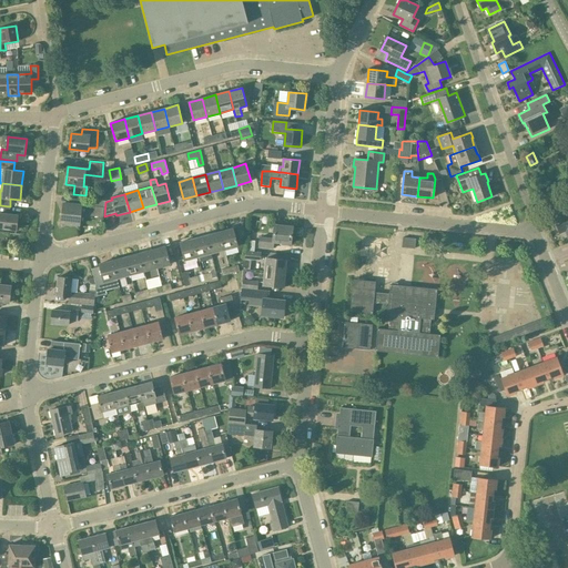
[(63,203),(61,223),(79,225),(81,214),(94,216),(95,208),(104,208),(105,201),(75,198),(75,204),(63,203)]
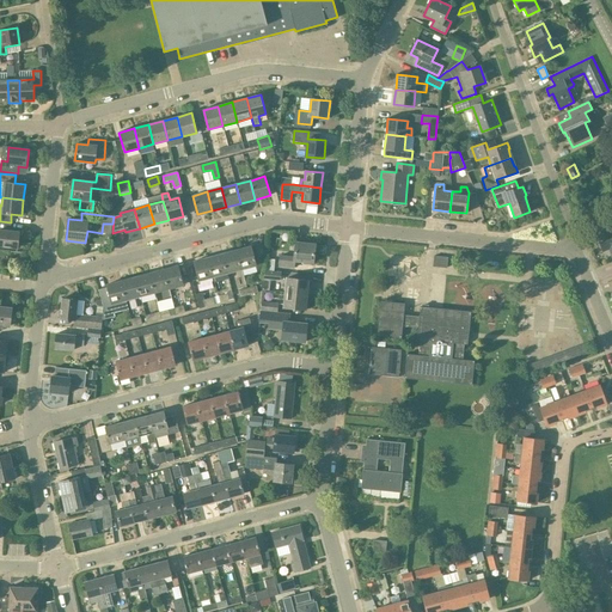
[(11,222),(0,221),(0,245),(18,248),(19,232),(10,231),(11,222)]
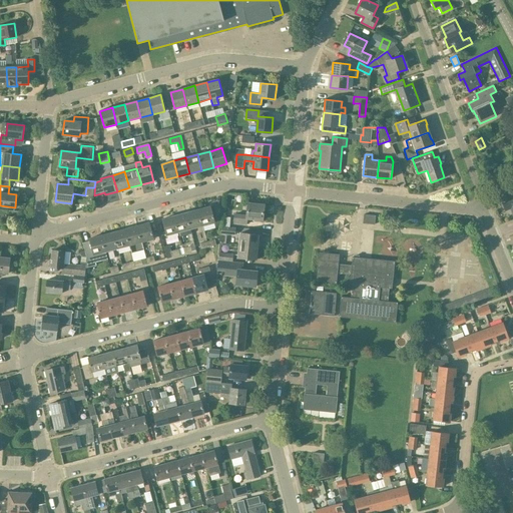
[(512,190),(500,196),(505,210),(511,208),(512,213),(512,190)]
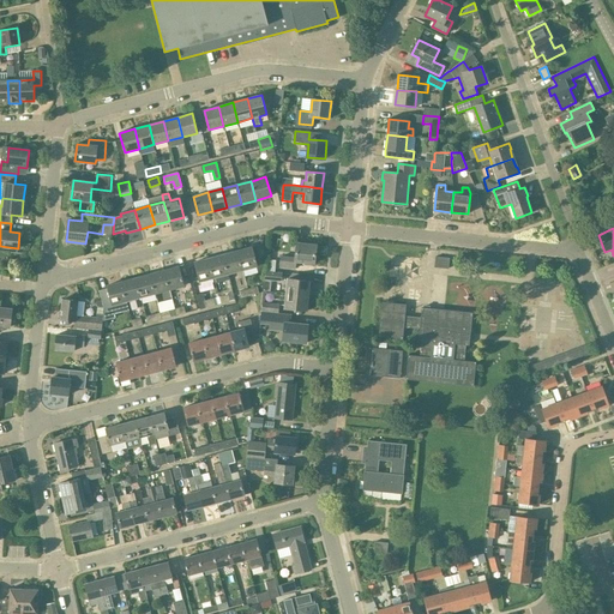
[(298,242),(295,257),(282,256),(281,268),(294,269),(295,262),(314,264),(317,245),(298,242)]
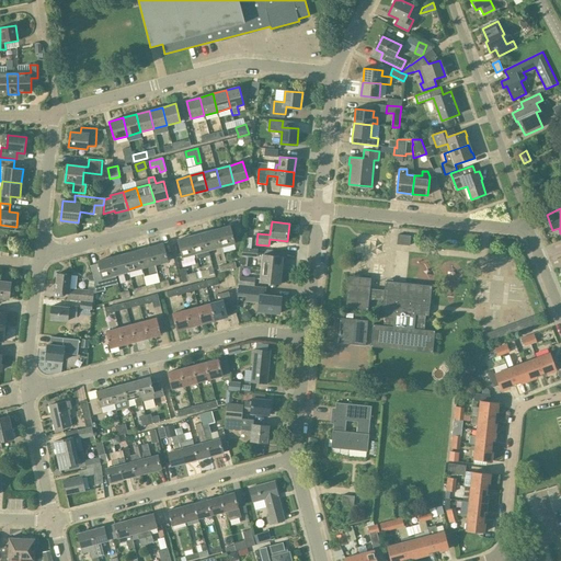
[(217,229),(221,247),(236,243),(230,226),(217,229)]
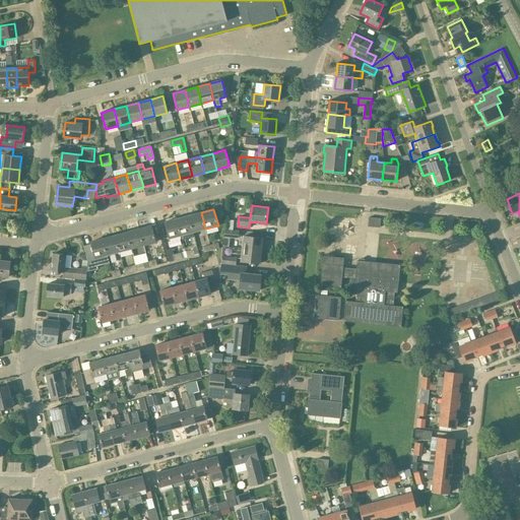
[(193,232),(205,229),(201,212),(189,215),(193,232)]
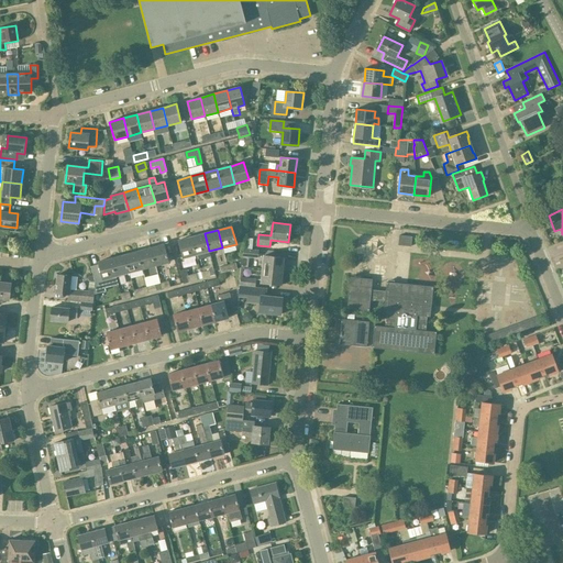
[(196,254),(209,251),(205,233),(191,238),(196,254)]
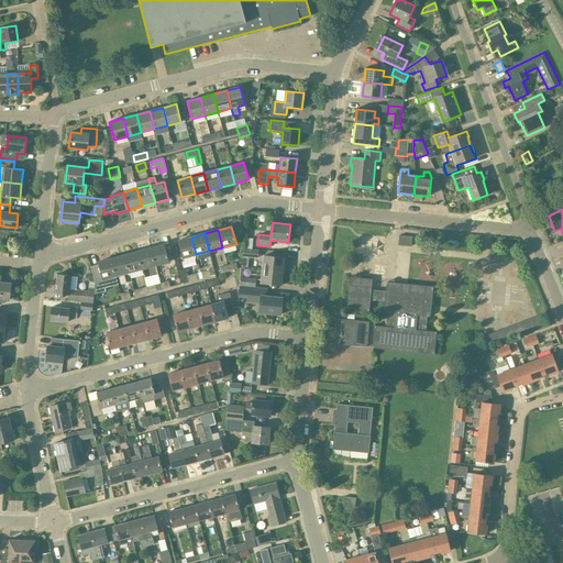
[(411,246),(412,236),(399,235),(398,245),(411,246)]
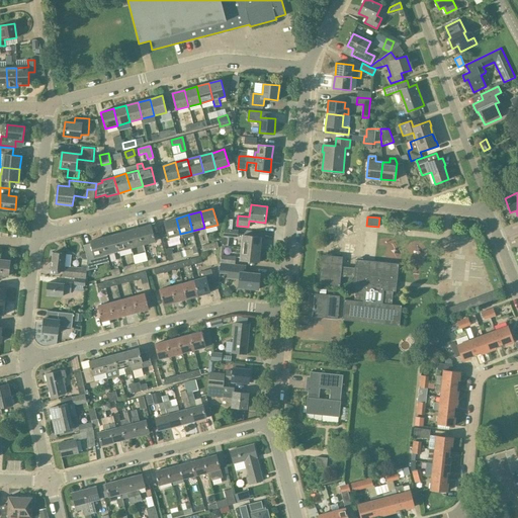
[(168,238),(180,234),(176,219),(164,222),(168,238)]
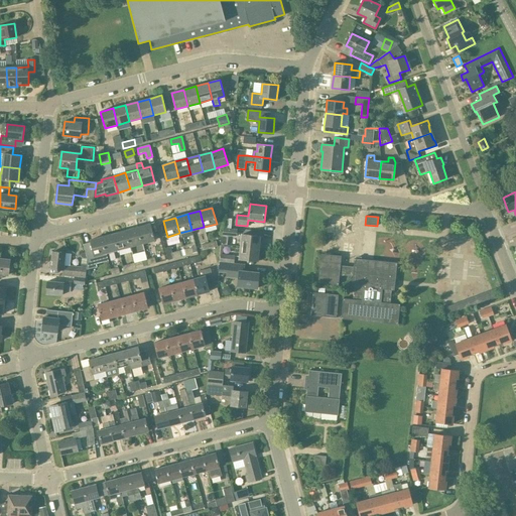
[(138,227),(143,244),(155,240),(151,224),(138,227)]
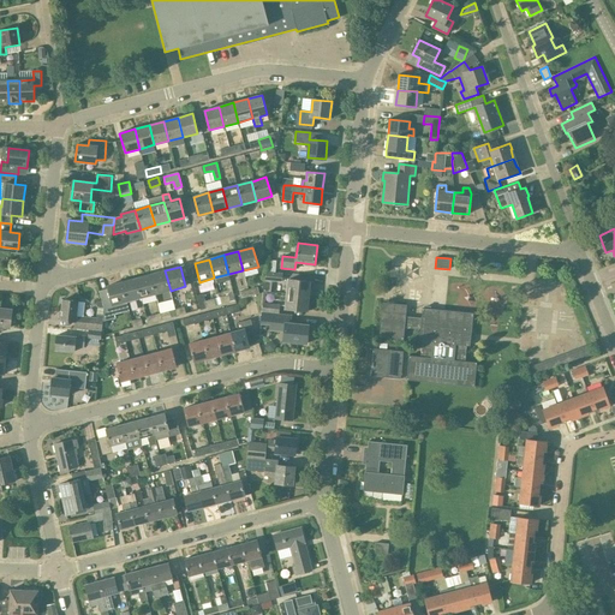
[(156,294),(171,291),(165,270),(150,275),(156,294)]
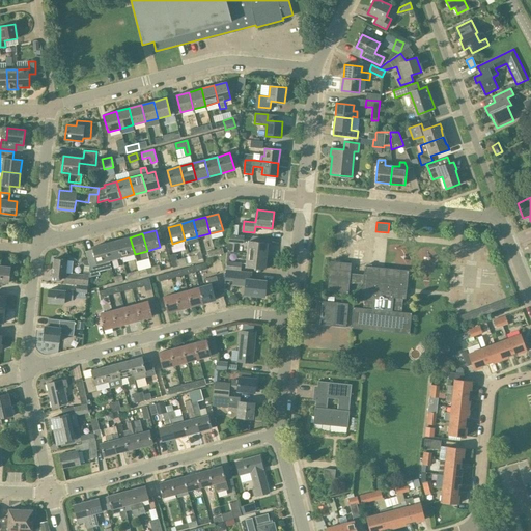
[(245,235),(230,234),(229,242),(244,244),(245,235)]
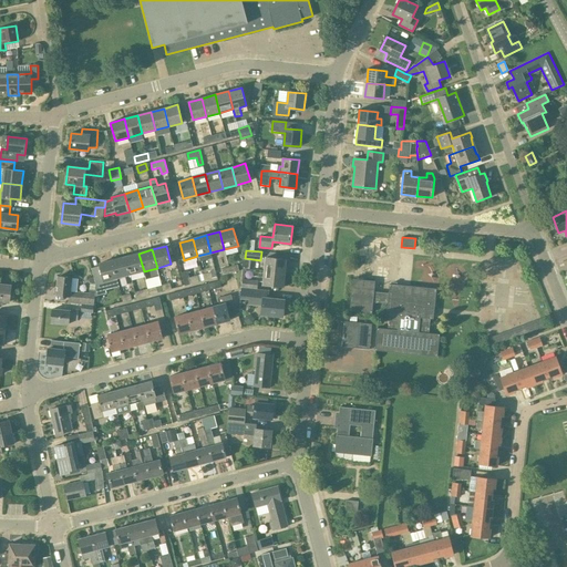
[(131,275),(144,271),(138,254),(125,257),(131,275)]
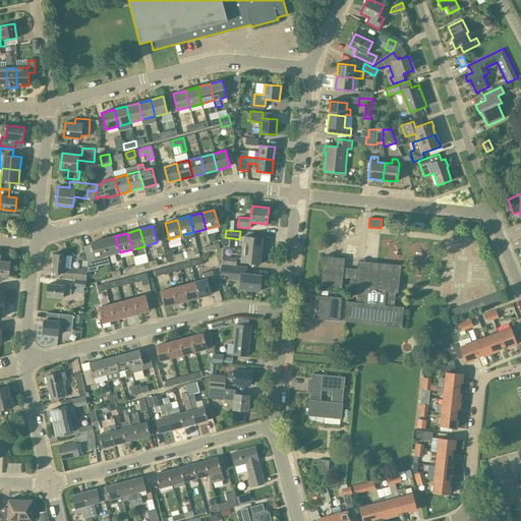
[(108,255),(120,252),(115,236),(103,239),(108,255)]
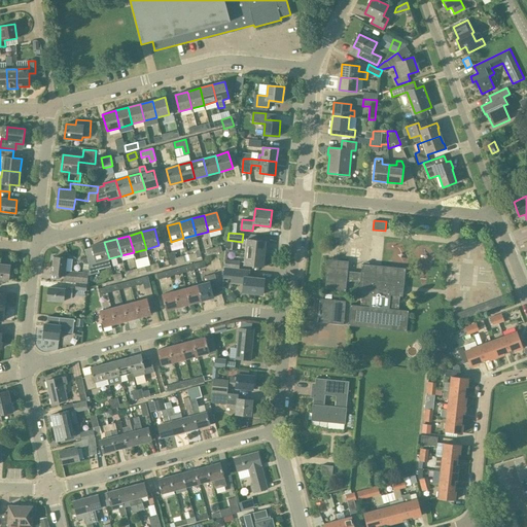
[(246,252),(265,254),(266,242),(247,240),(246,252)]
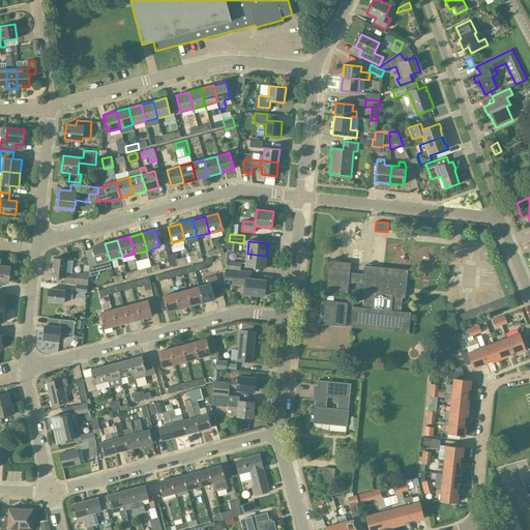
[(96,263),(110,260),(105,243),(92,246),(96,263)]
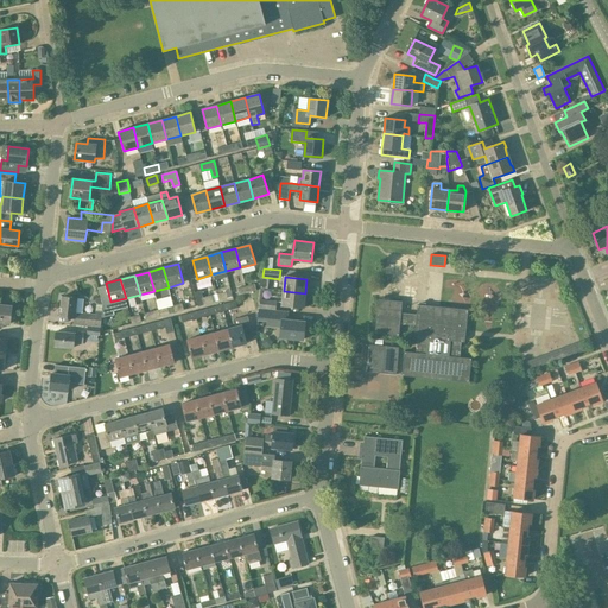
[(204,298),(202,291),(195,293),(198,305),(214,302),(213,296),(204,298)]
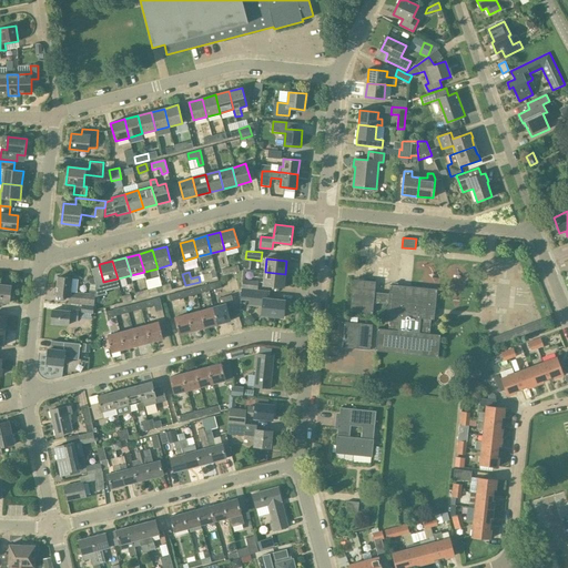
[(284,287),(285,274),(265,272),(263,285),(284,287)]
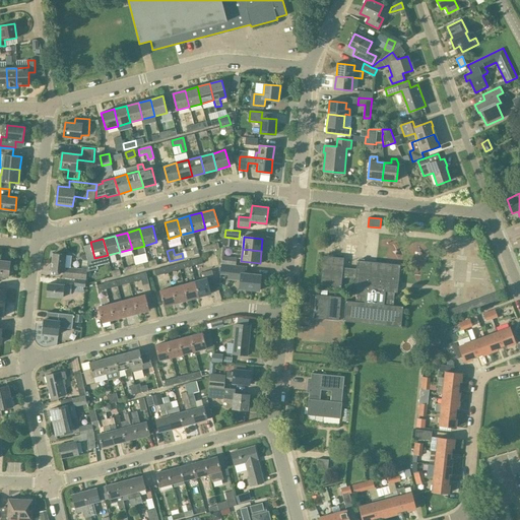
[(134,256),(136,264),(149,261),(147,253),(134,256)]
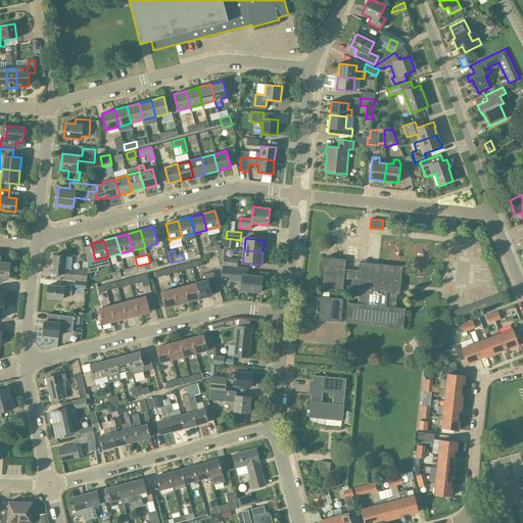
[(76,281),(86,282),(87,271),(65,269),(66,256),(54,255),(52,272),(64,274),(64,280),(76,281)]
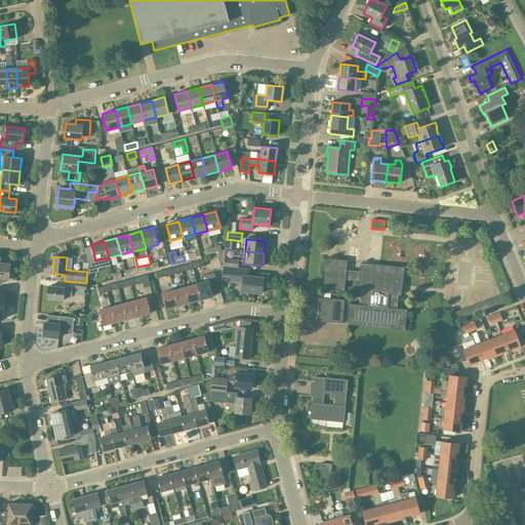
[(239,260),(225,258),(225,266),(239,268),(239,260)]
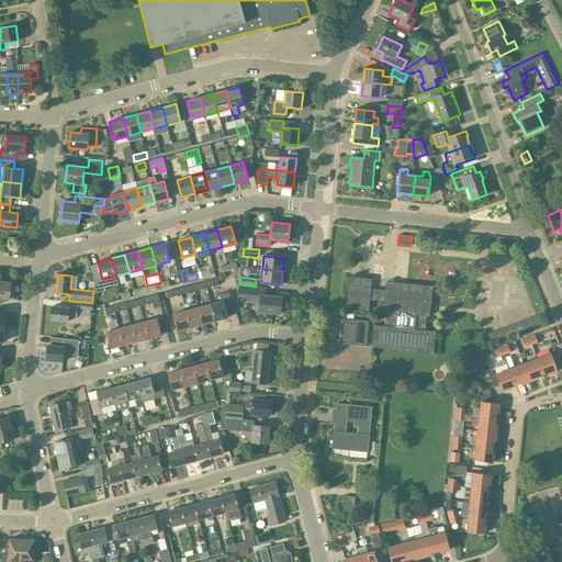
[(426,316),(429,316),(433,287),(386,281),(385,291),(371,289),(372,279),(349,277),(346,308),(369,311),(370,300),(384,301),(383,312),(385,312),(384,326),(373,325),(372,346),(434,352),(436,330),(425,330),(426,316)]
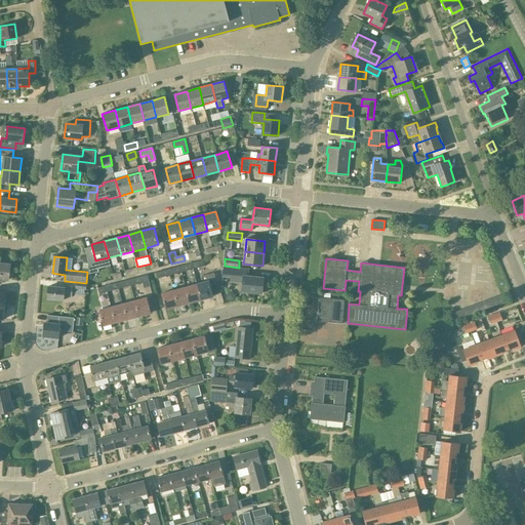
[(192,263),(190,264),(192,270),(206,266),(204,259),(192,263)]
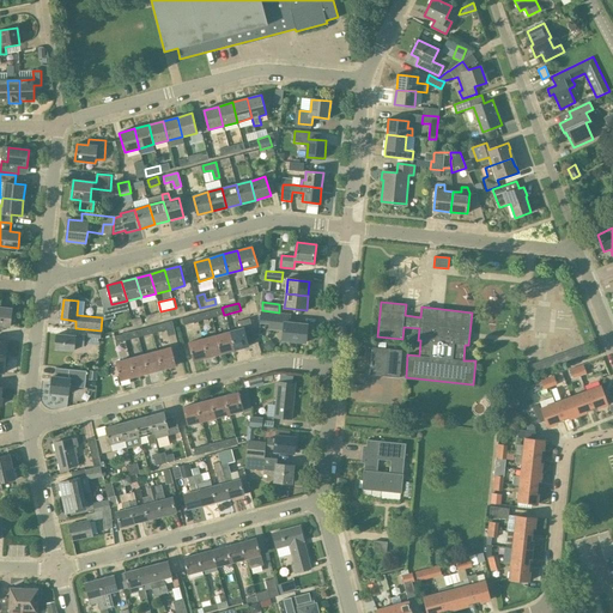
[(0,326),(10,327),(11,309),(0,308),(0,326)]
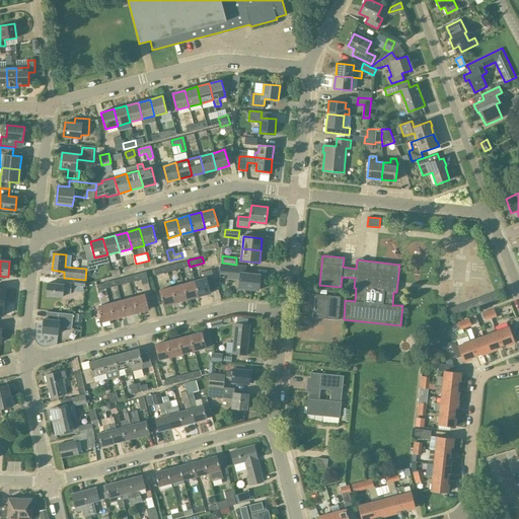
[(178,263),(174,264),(176,270),(190,267),(188,261),(178,263)]
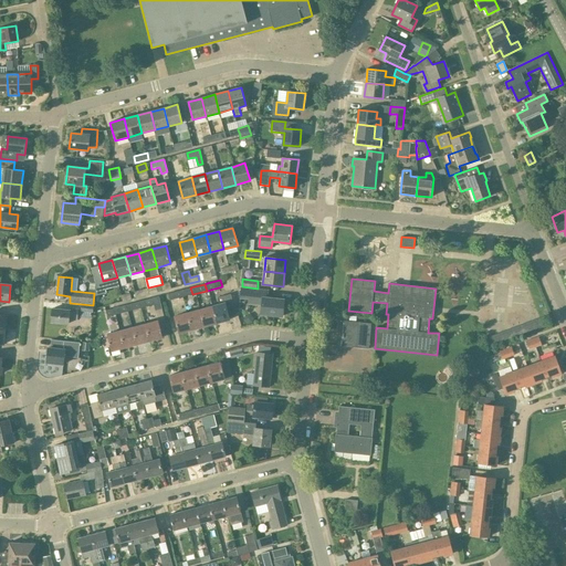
[(181,291),(176,292),(178,299),(192,294),(190,287),(181,291)]
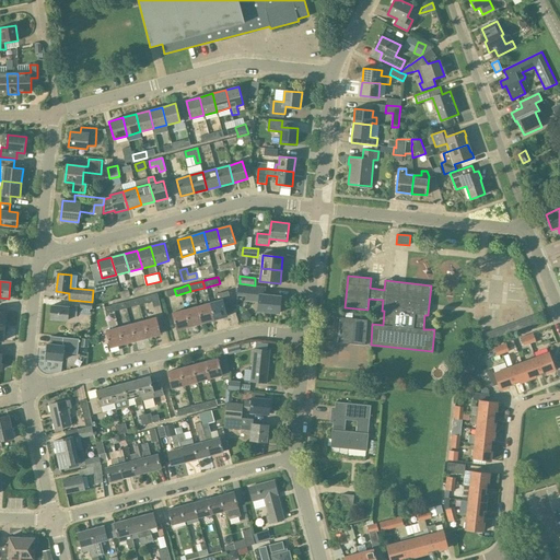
[(237,294),(259,296),(258,311),(279,314),(281,296),(265,294),(266,288),(238,284),(237,294)]
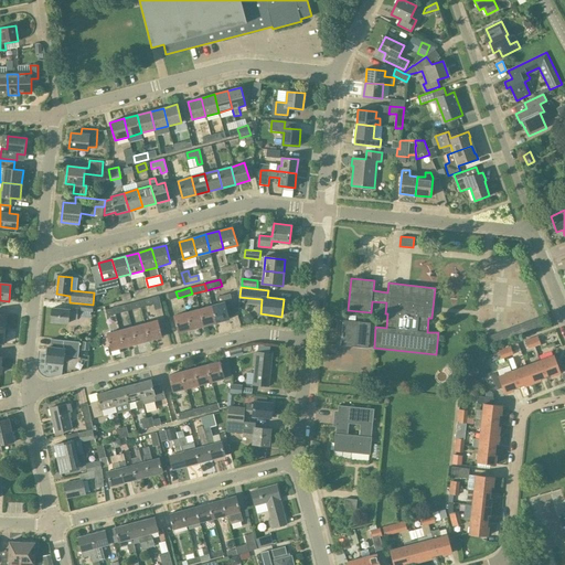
[(212,306),(216,322),(230,319),(228,316),(235,315),(231,294),(216,297),(219,304),(212,306)]
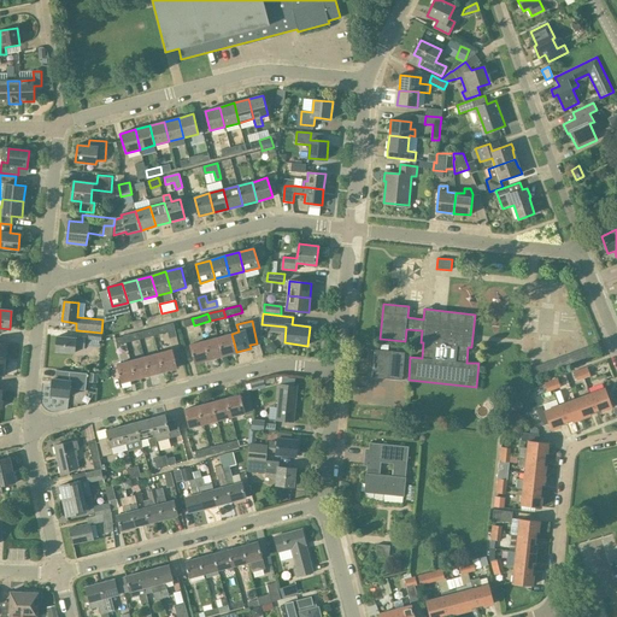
[(166,324),(158,327),(159,334),(169,331),(166,324)]
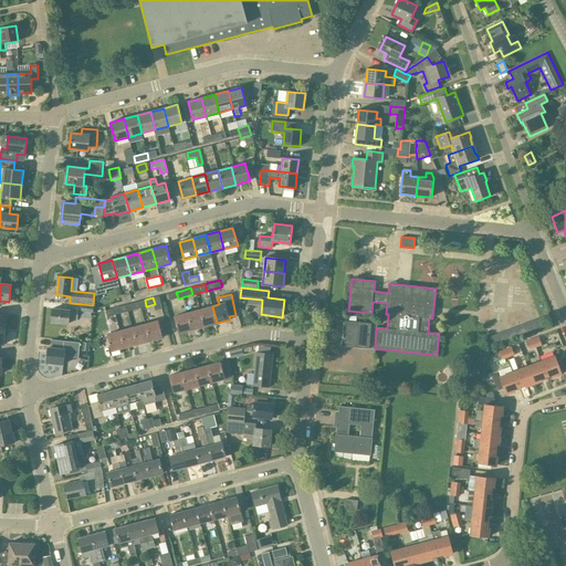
[(139,302),(130,304),(132,311),(146,306),(145,300),(139,302)]
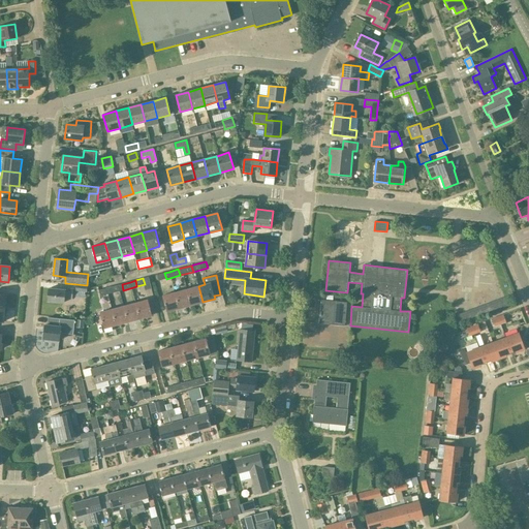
[(118,285),(107,287),(110,294),(123,290),(122,284),(118,285)]
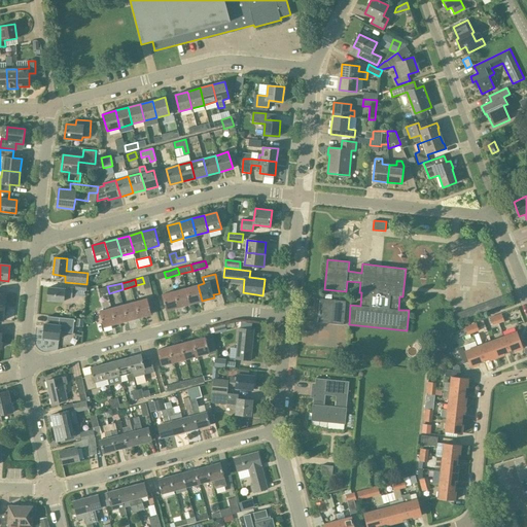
[(190,304),(202,301),(198,285),(186,288),(190,304)]
